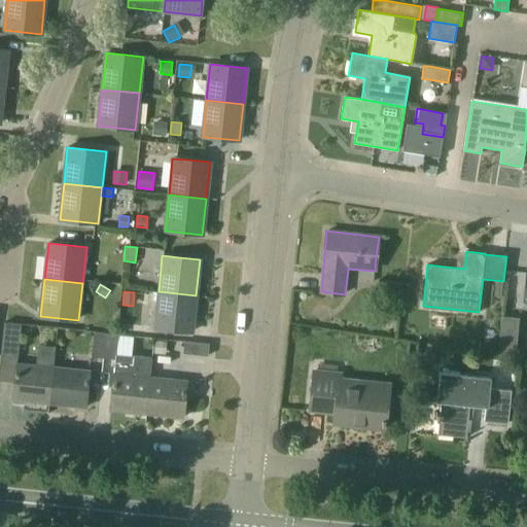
[(192,332),(196,295),(159,291),(157,292),(156,301),(154,328),(192,332)]
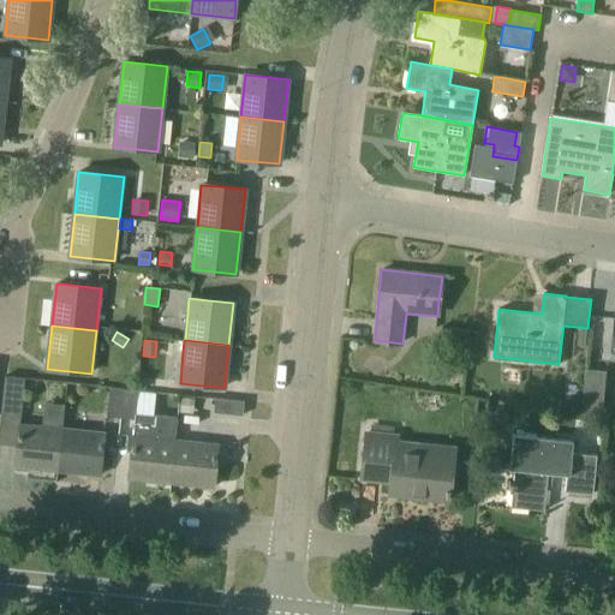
[(22,407),(24,378),(10,377),(4,434),(18,435),(22,407)]
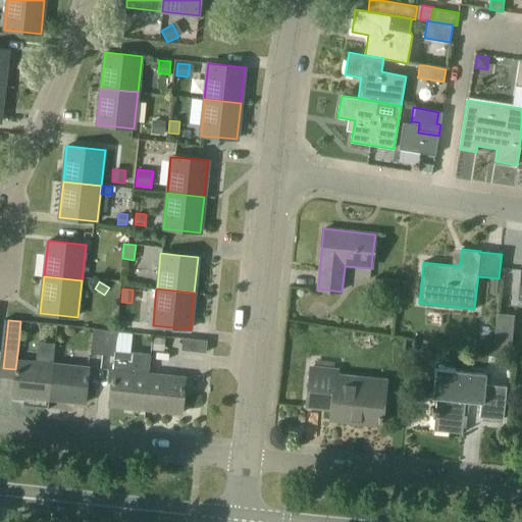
[(105,330),(94,329),(91,354),(102,355),(105,330)]
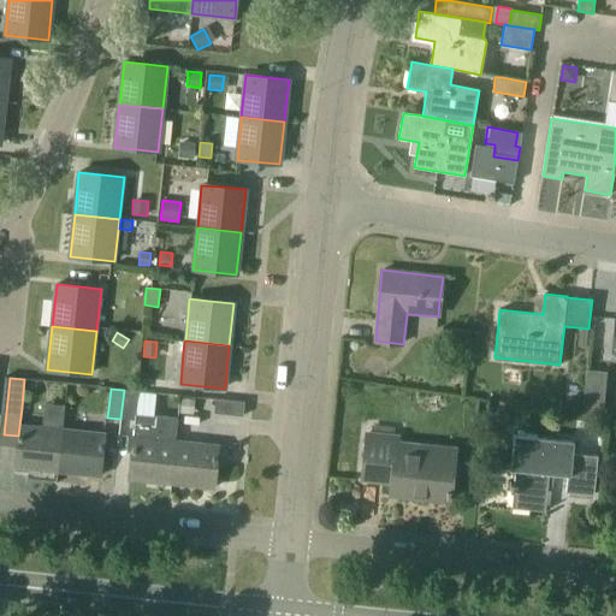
[(176,440),(175,440),(177,419),(136,415),(138,391),(124,390),(120,419),(135,420),(129,479),(171,484),(176,440)]
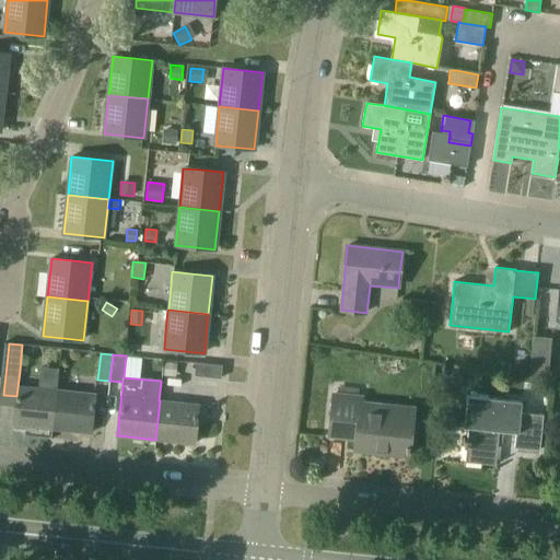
[(549,357),(531,356),(529,374),(548,375),(549,357)]
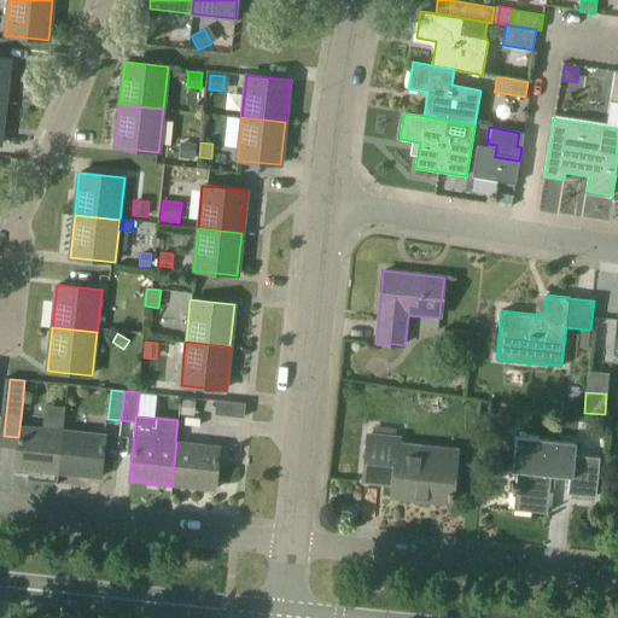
[(182,400),(181,414),(194,415),(196,400),(182,400)]
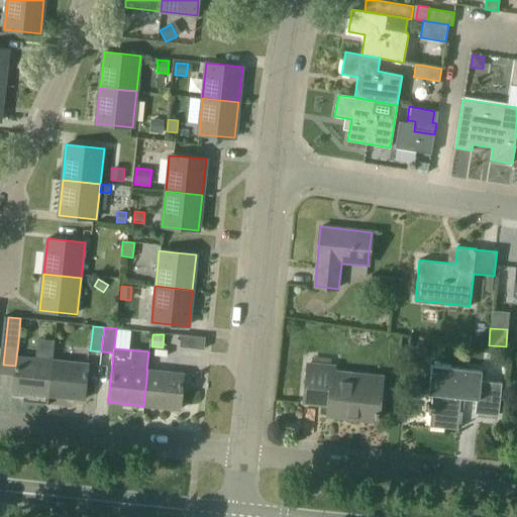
[(477,334),(476,344),(487,345),(488,335),(477,334)]
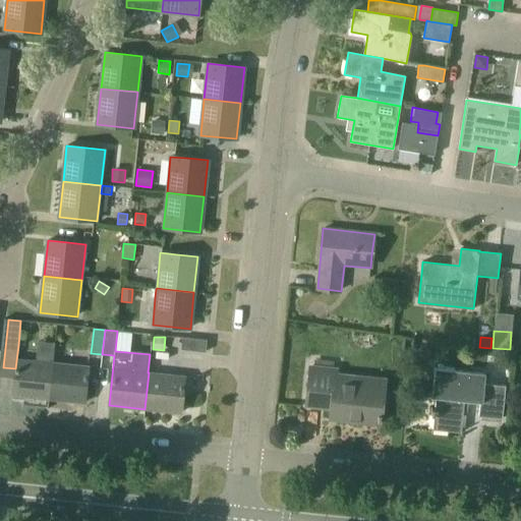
[(207,340),(186,338),(182,338),(181,349),(206,352),(207,340)]
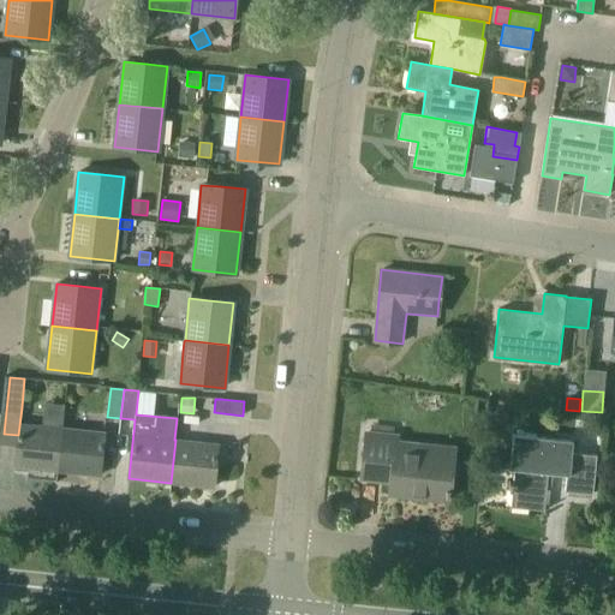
[(493,411),(496,419),(507,415),(503,407),(493,411)]
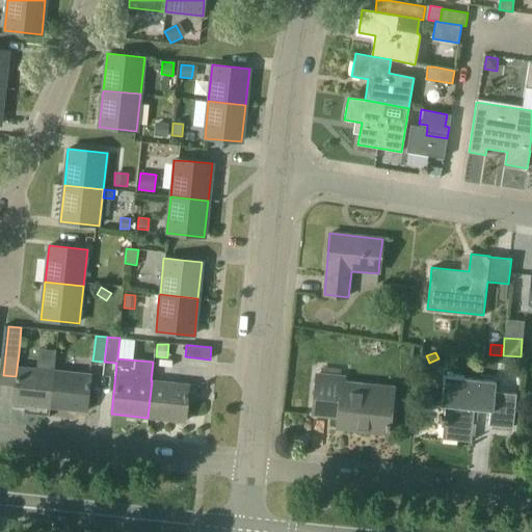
[(54,370),(37,369),(17,367),(12,403),(50,407),(54,370)]
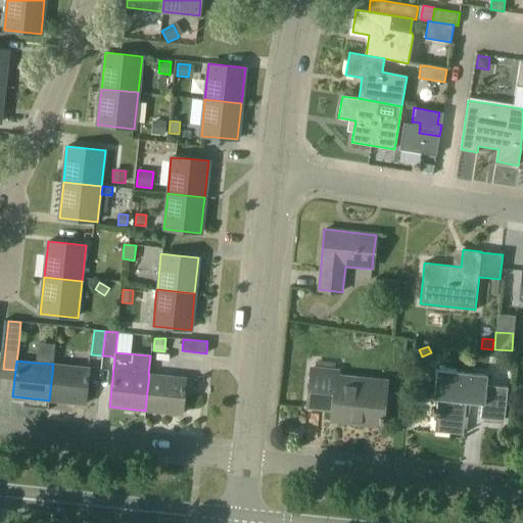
[(85,405),(87,384),(89,368),(53,364),(49,400),(85,405)]
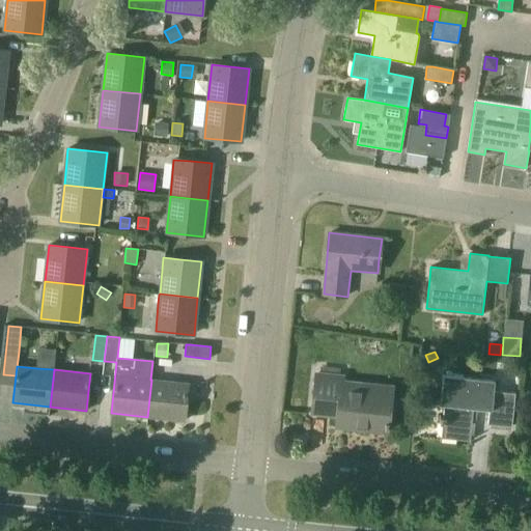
[(336,427),(387,432),(392,385),(344,380),(344,374),(316,371),(311,414),(313,414),(313,406),(338,408),(336,427)]
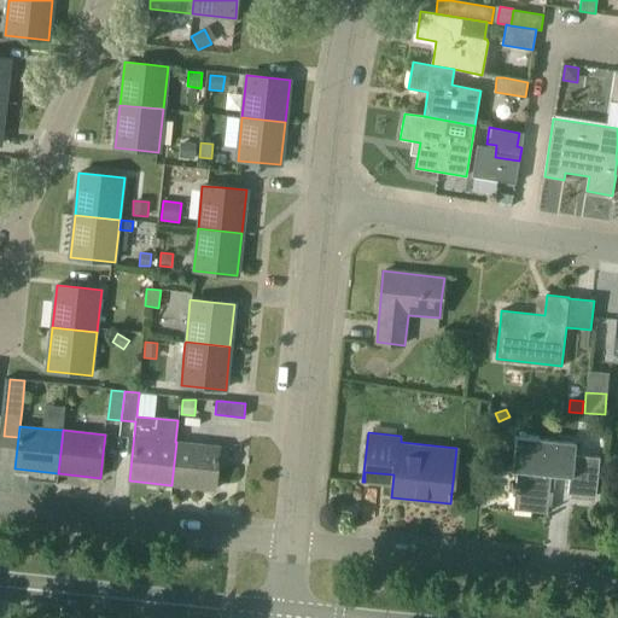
[(575,453),(576,444),(517,437),(513,471),(518,471),(513,509),(547,513),(551,474),(572,477),(571,495),(596,497),(601,455),(575,453)]
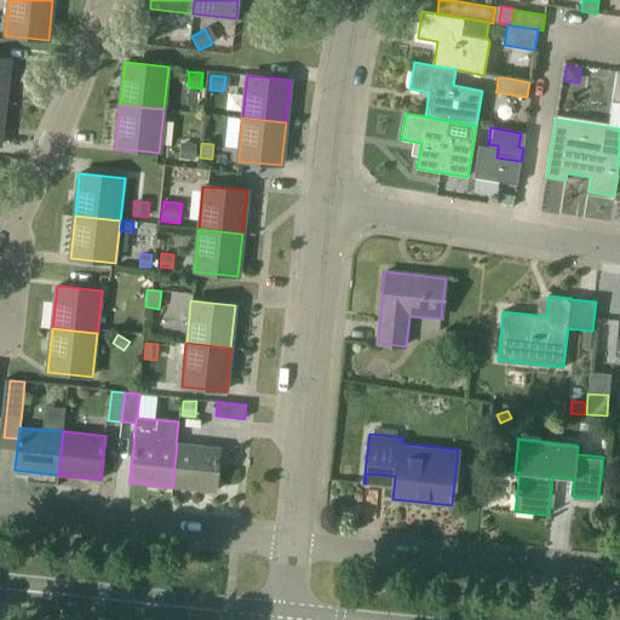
[(219,448),(195,446),(177,443),(172,487),(214,492),(219,448)]
